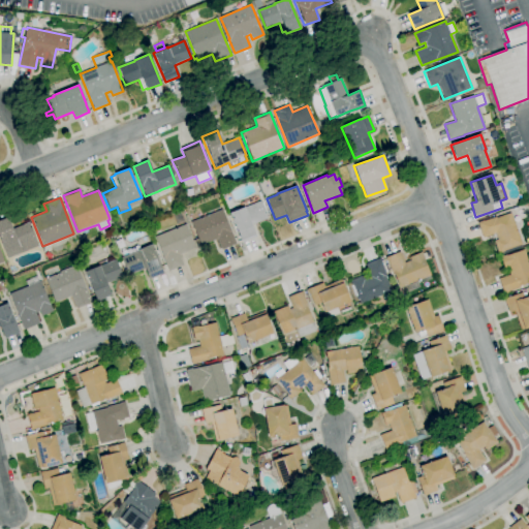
[(242,243),(229,213),(244,207),(244,208),(260,200),(268,218),(251,225),(255,237),(242,243)]
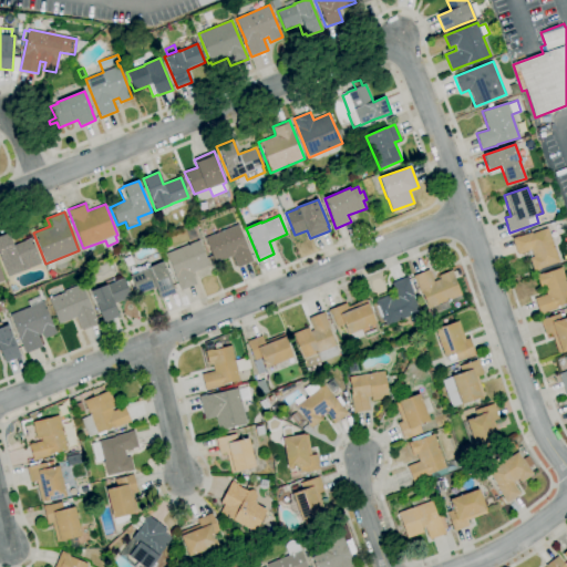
[(237,268),(233,256),(215,264),(205,238),(238,225),(253,261),(237,268)]
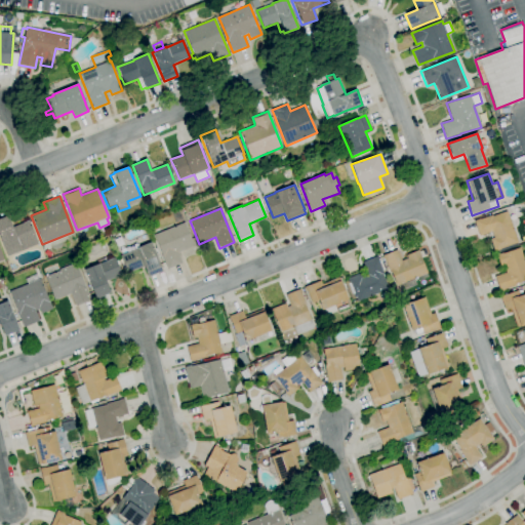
[(175,224),(171,212),(178,209),(183,220),(175,224)]
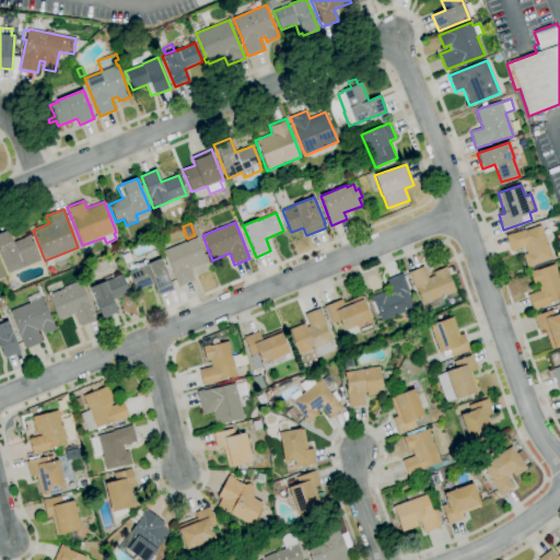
[(527,268),(523,257),(527,255),(524,247),(511,252),(505,235),(512,233),(525,230),(525,231),(541,225),(552,259),(534,266),(527,268)]
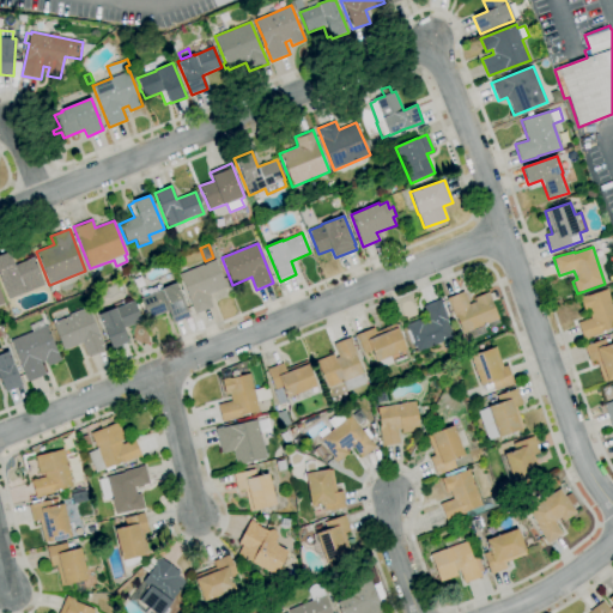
[(10,297),(7,292),(6,293),(0,277),(0,255),(8,252),(14,266),(34,258),(42,278),(40,279),(42,285),(10,297)]
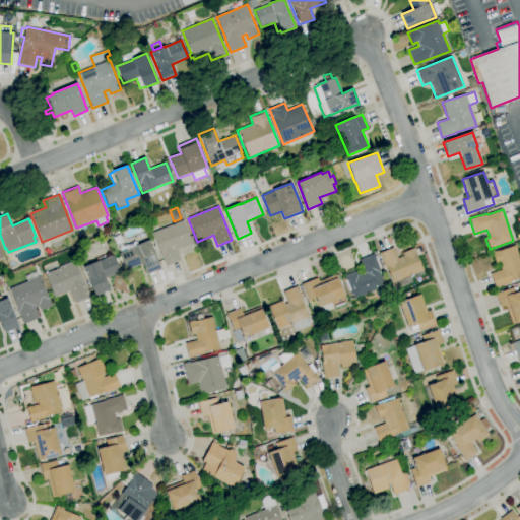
[(166,266),(159,253),(160,253),(152,233),(183,220),(192,244),(176,250),(180,261),(166,266)]
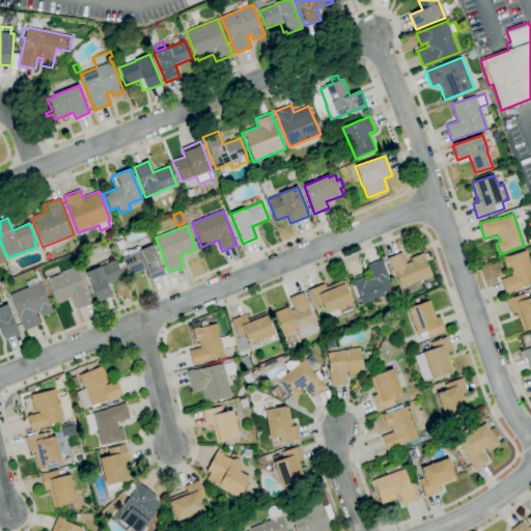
[(149,280),(145,270),(129,277),(121,258),(138,252),(138,251),(152,245),(164,274),(149,280)]
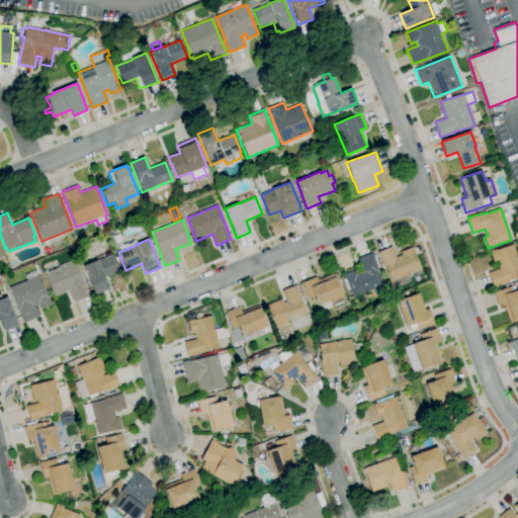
[(494,287),(489,273),(500,269),(498,263),(495,264),(490,251),(496,249),(496,250),(512,244),(517,259),(517,276),(509,280),(510,281),(498,285),(498,286),(494,287)]
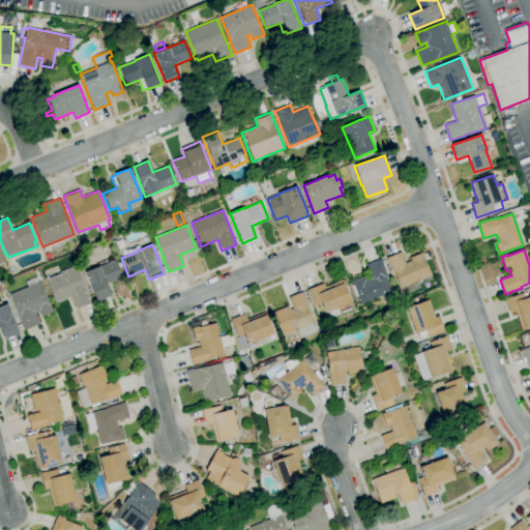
[(408,293),(406,287),(401,289),(394,273),(393,273),(388,262),(388,263),(386,258),(401,252),(406,263),(411,261),(410,258),(422,253),(425,259),(424,259),(432,275),(431,276),(432,280),(422,284),(421,281),(418,282),(420,288),(408,293)]
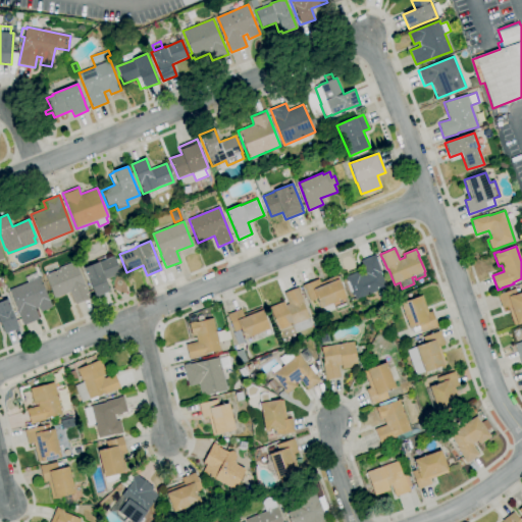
[(356,300),(349,281),(348,282),(346,276),(358,271),(360,275),(366,273),(361,261),(375,255),(382,272),(380,273),(386,288),(371,294),(371,293),(369,294),(369,295),(356,300)]
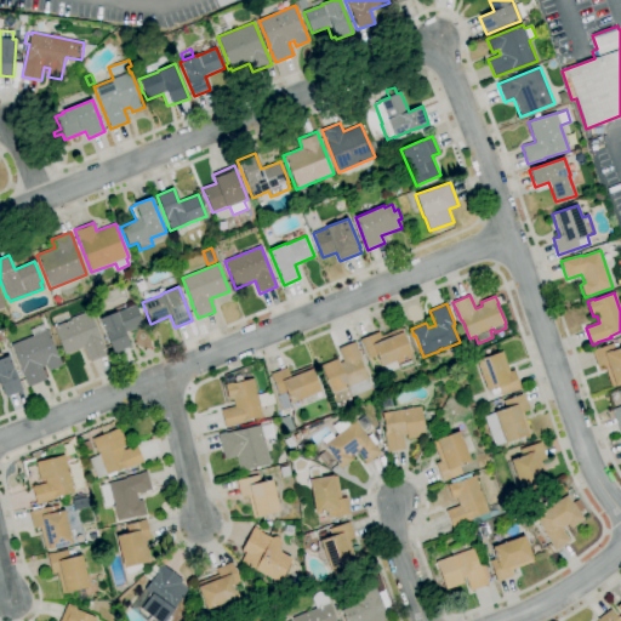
[(114,354),(100,319),(117,312),(136,305),(144,325),(124,332),(130,347),(114,354)]
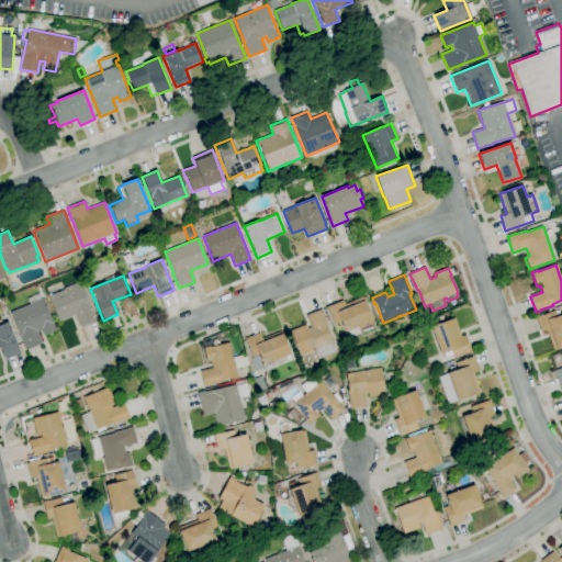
[(81,328),(76,314),(58,322),(48,296),(64,290),(63,289),(80,282),(91,307),(97,322),(81,328)]
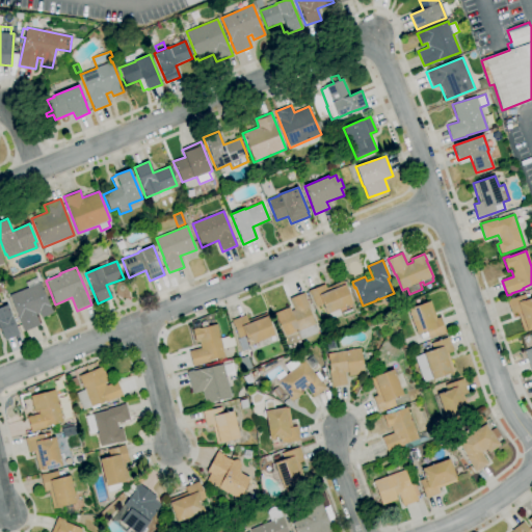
[(23,331),(18,317),(9,295),(28,288),(25,283),(36,277),(38,284),(41,283),(49,306),(50,306),(53,314),(42,318),(40,313),(35,315),(40,325),(23,331)]
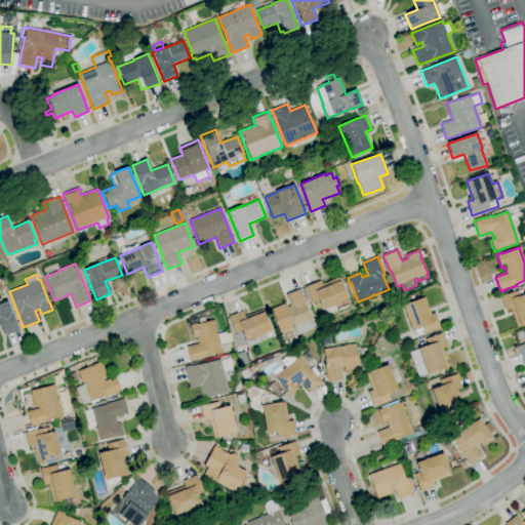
[(326,315),(324,310),(322,310),(318,300),(312,304),(307,291),(306,291),(305,287),(320,281),(322,284),(330,281),(338,277),(348,299),(334,306),(336,311),(326,315)]
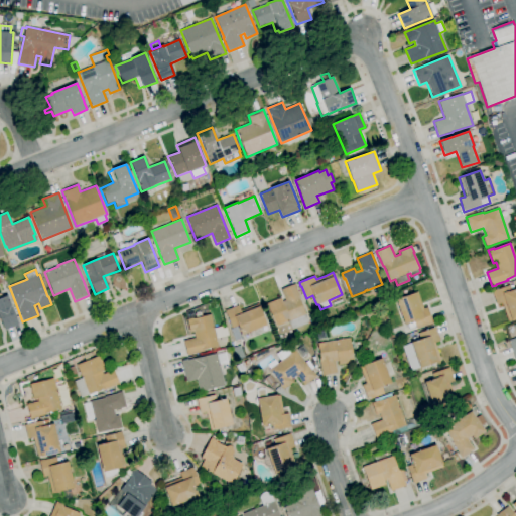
[(291,330),(288,323),(287,324),(287,323),(275,328),(266,304),(280,298),(282,301),(285,300),(281,289),(295,284),(297,288),(296,288),(301,299),(299,300),(308,323),(291,330)]
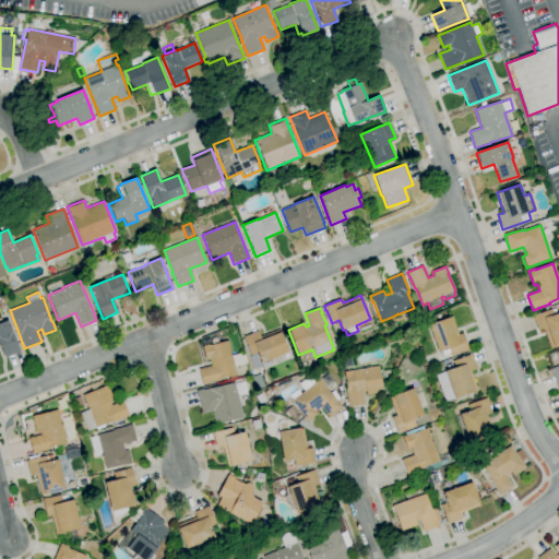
[(550,348),(544,329),(537,331),(533,316),(551,309),(554,314),(558,312),(558,346),(554,348),(554,347),(550,348)]
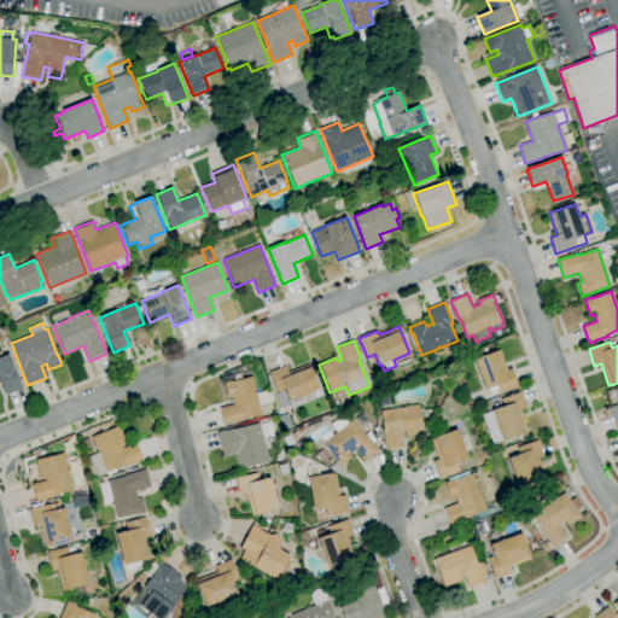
[(499,394),(497,391),(490,394),(488,389),(484,390),(473,359),(496,351),(503,371),(512,368),(518,388),(514,389),(513,389),(499,394)]
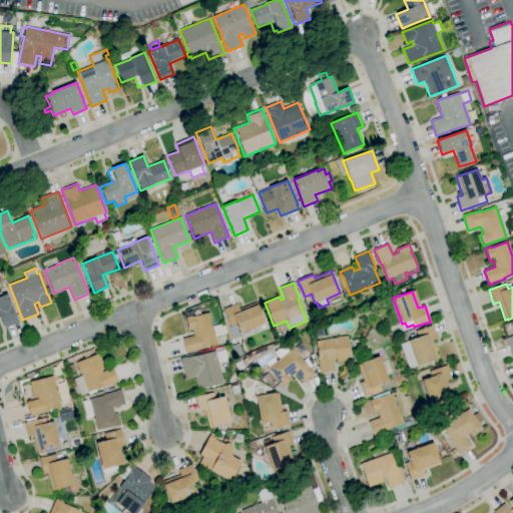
[(4,329),(0,317),(0,297),(7,294),(18,323),(4,329)]
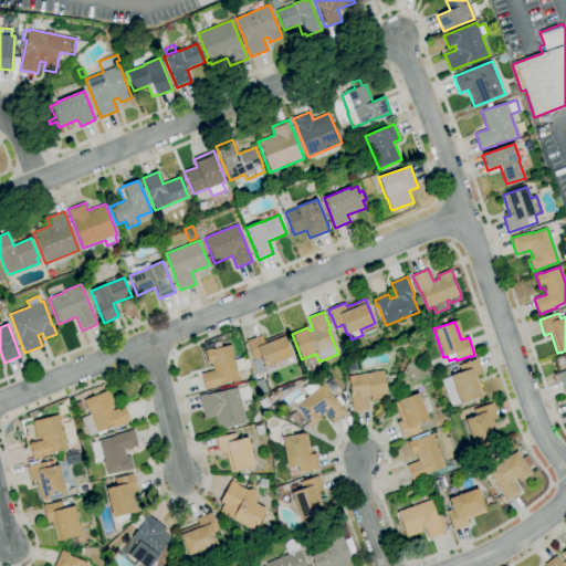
[(265,368),(261,357),(254,360),(247,342),(261,335),(263,342),(283,334),(292,356),(265,368)]
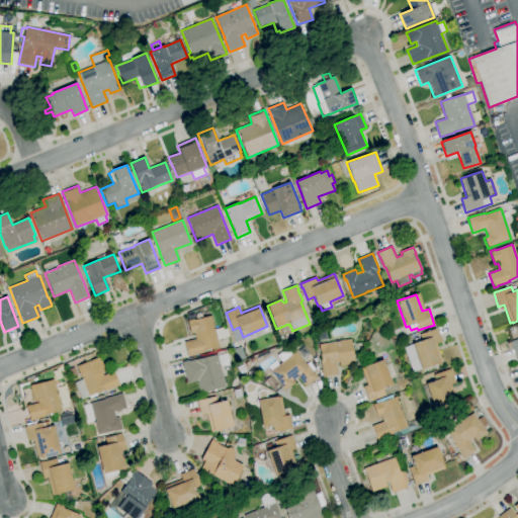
[(370,322),(366,316),(373,312),(377,319),(370,322)]
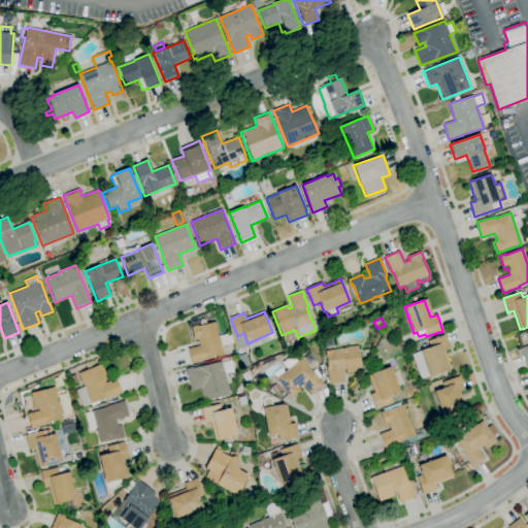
[(192,364),(188,349),(199,345),(198,339),(194,340),(191,328),(216,322),(219,336),(225,334),(227,344),(222,347),(224,354),(207,358),(207,360),(196,362),(196,363),(192,364)]
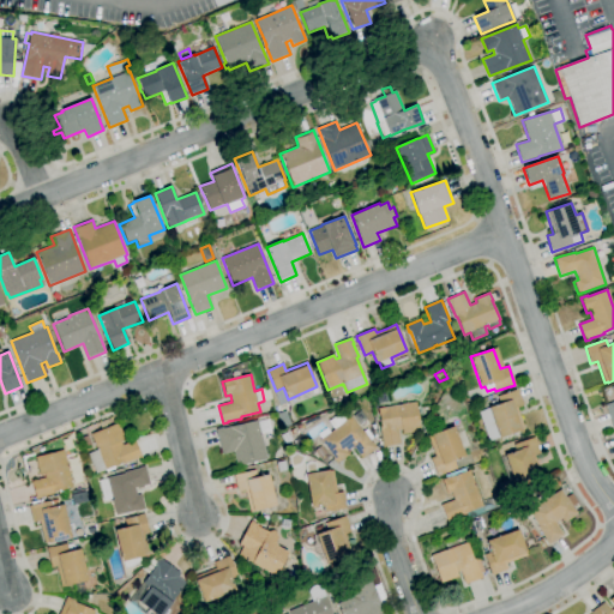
[(603,404),(611,428),(613,427),(613,384),(608,386),(613,401),(603,404)]
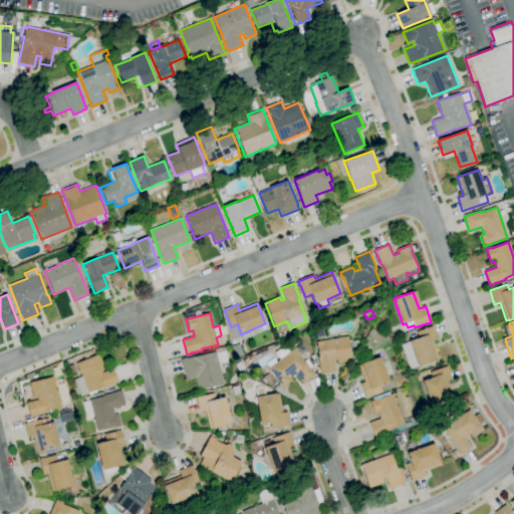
[(235,340),(230,328),(236,325),(241,337),(235,340)]
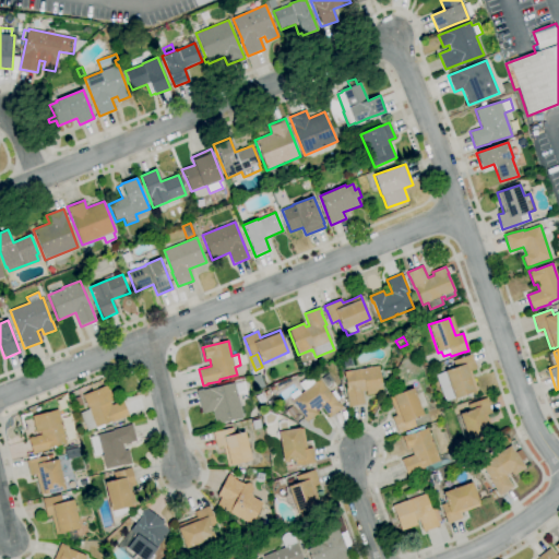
[(445,402),(436,375),(455,368),(453,360),(472,354),(477,369),(468,372),(475,392),(445,402)]
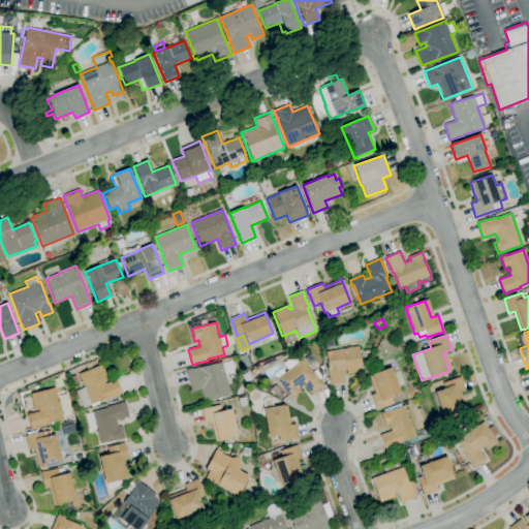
[(330,385),(329,380),(327,368),(329,368),(325,352),(358,346),(363,371),(346,374),(346,370),(343,371),(345,382),(330,385)]
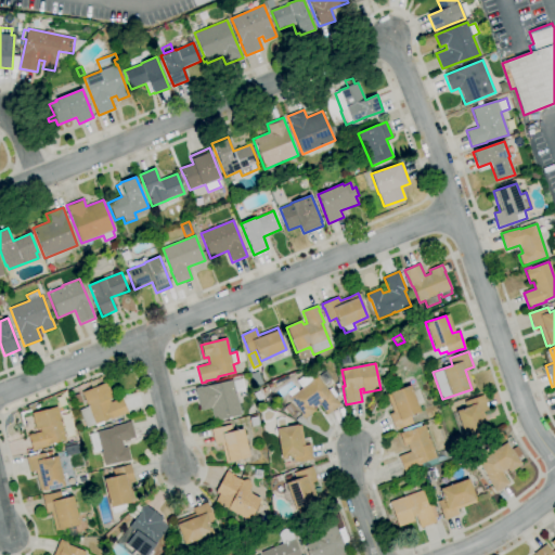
[(305,420),(289,398),(289,397),(287,394),(298,386),(300,389),(302,388),(297,381),(311,370),(317,377),(318,376),(327,390),(328,389),(336,400),(340,405),(327,415),(319,403),(313,408),(315,411),(305,420)]
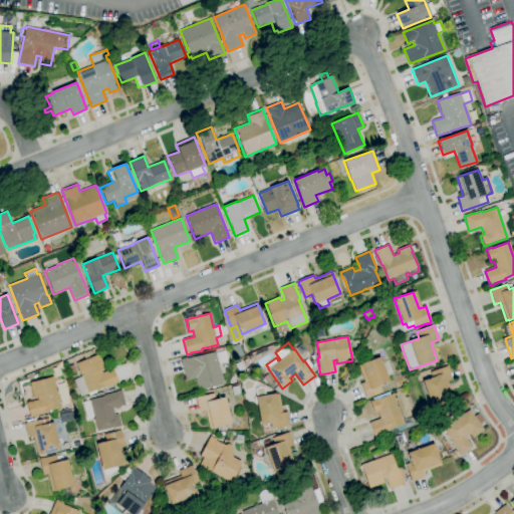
[(364,354),(359,351),(362,345),(367,348),(364,354)]
